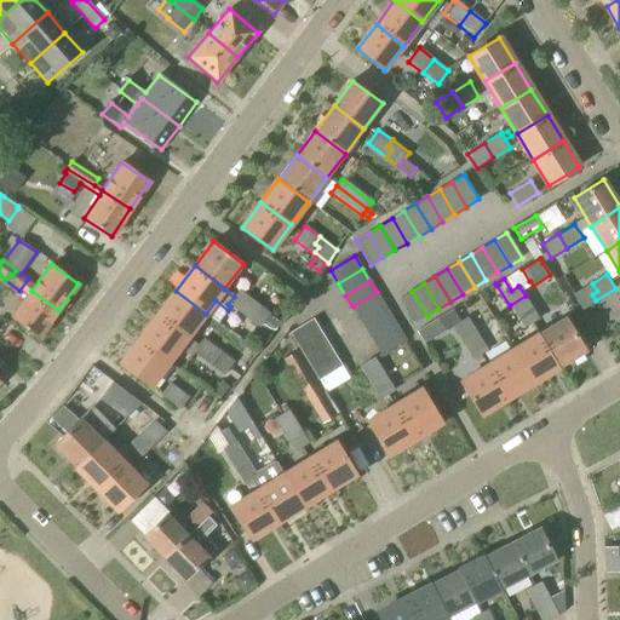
[(581,310),(596,300),(592,294),(597,291),(592,283),(573,296),(581,310)]
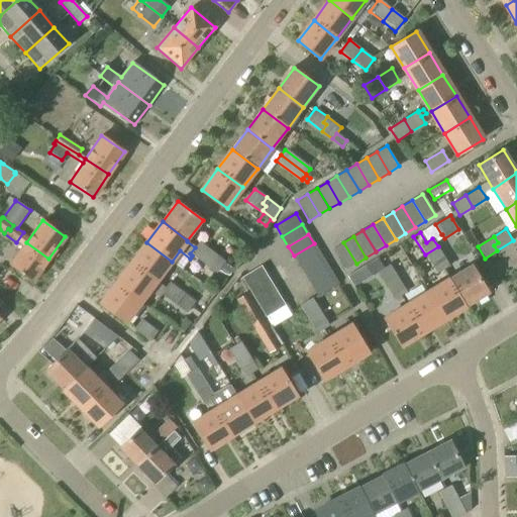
[(195,247),(190,253),(192,255),(203,264),(212,251),(199,241),(195,247)]
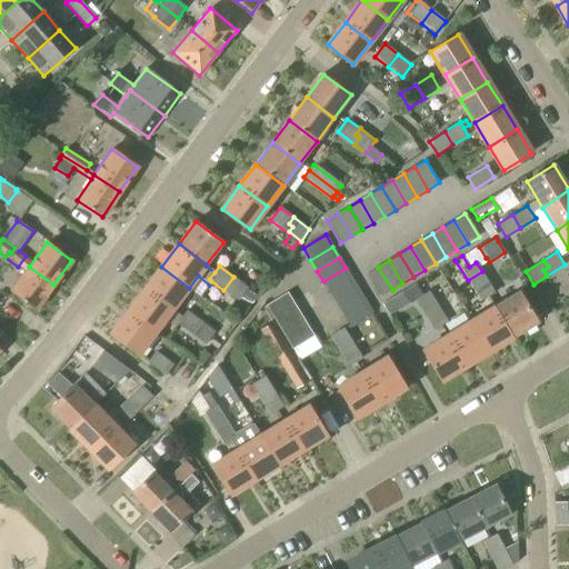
[(36,310),(53,285),(29,267),(11,292),(36,310)]
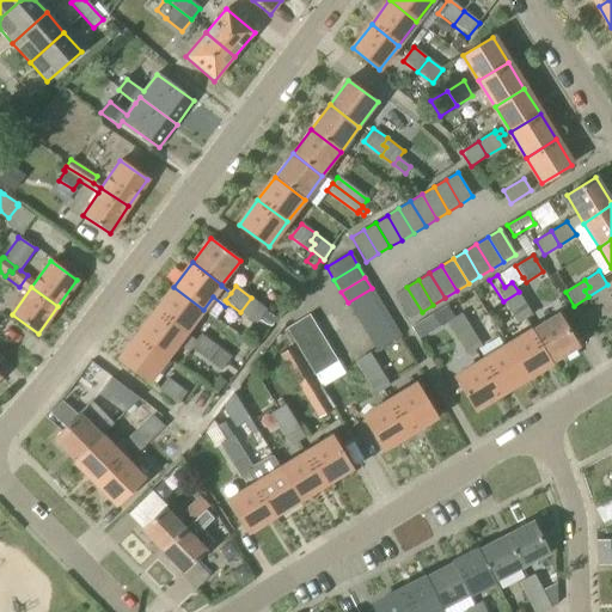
[(187,332),(203,310),(173,287),(157,308),(187,332)]
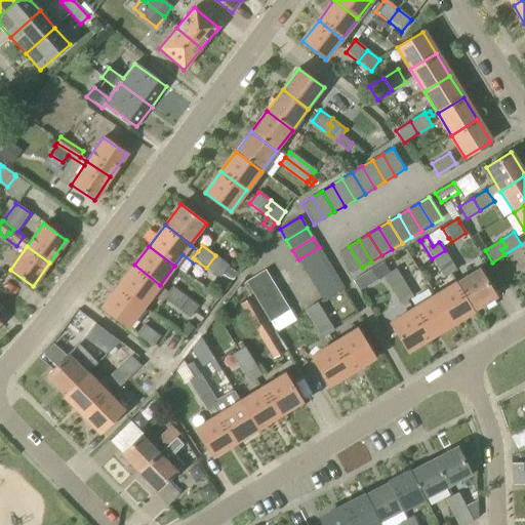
[(351,274),(362,268),(349,246),(338,252),(351,274)]
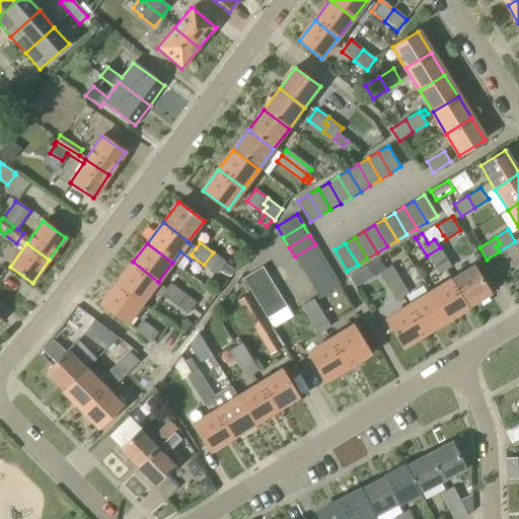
[(301,267),(321,254),(315,244),(295,256),(301,267)]
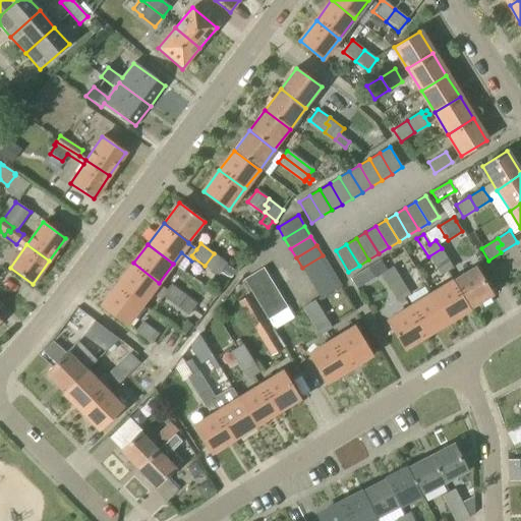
[(442,248),(428,256),(441,276),(453,268),(442,248)]
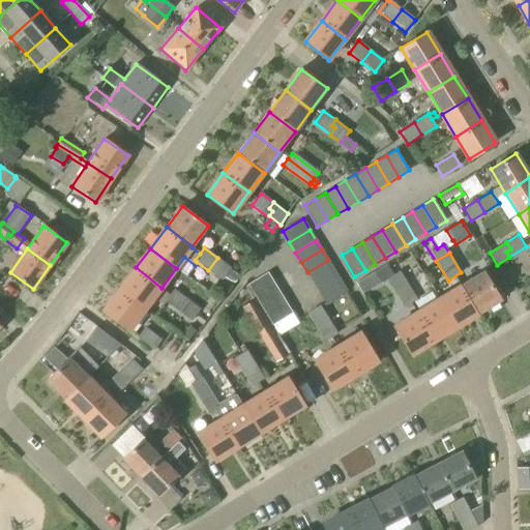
[(231,268),(217,258),(208,270),(222,281),(227,274),(230,269),(231,268)]
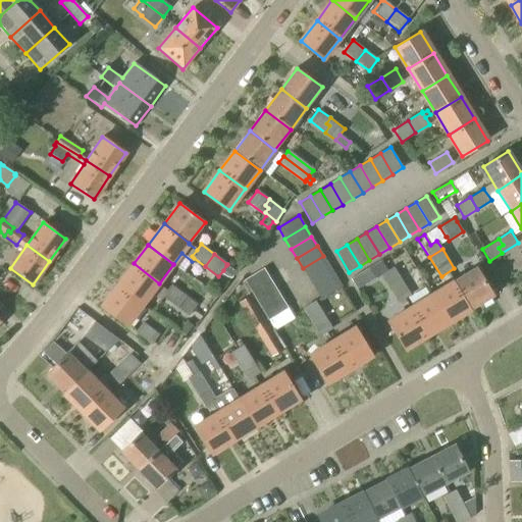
[(309,278),(329,266),(323,256),(303,268),(309,278)]
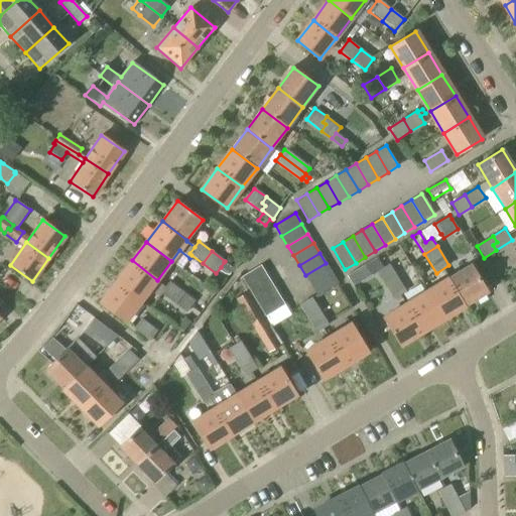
[(142,300),(157,280),(132,260),(117,281),(142,300)]
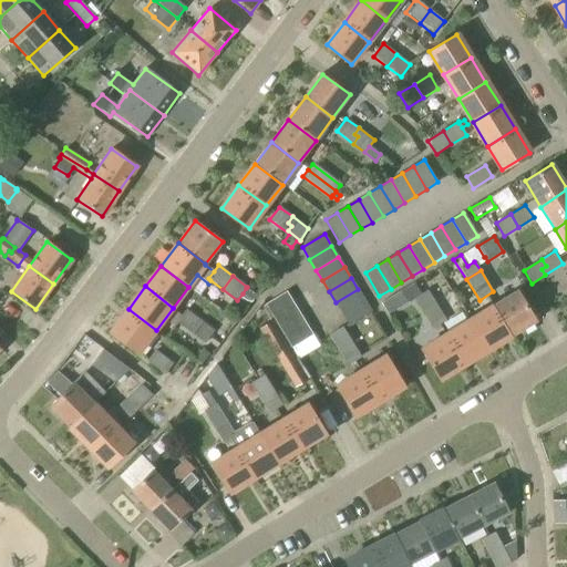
[(342,313),(364,300),(358,289),(336,302),(342,313)]
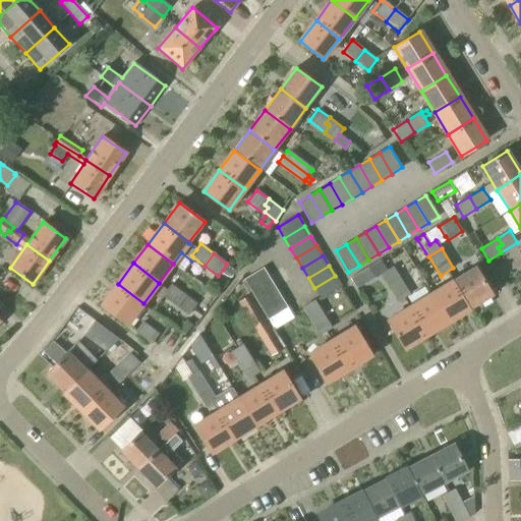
[(389,288),(401,281),(393,267),(381,275),(389,288)]
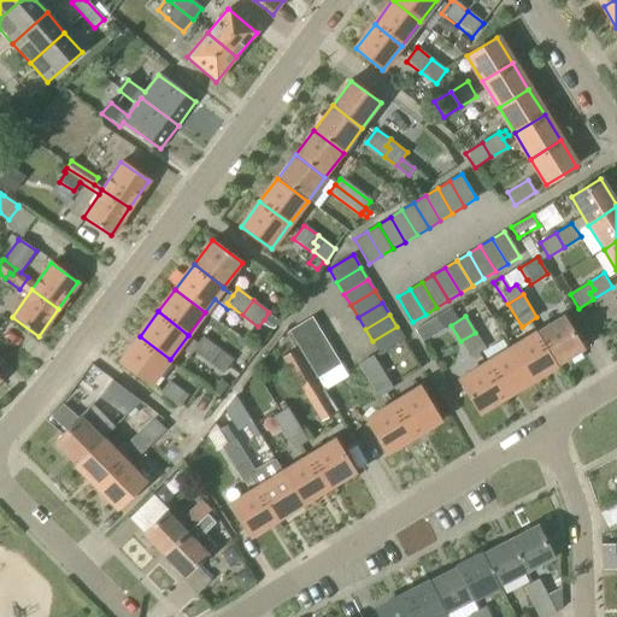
[(538,331),(558,364),(583,348),(563,316),(538,331)]
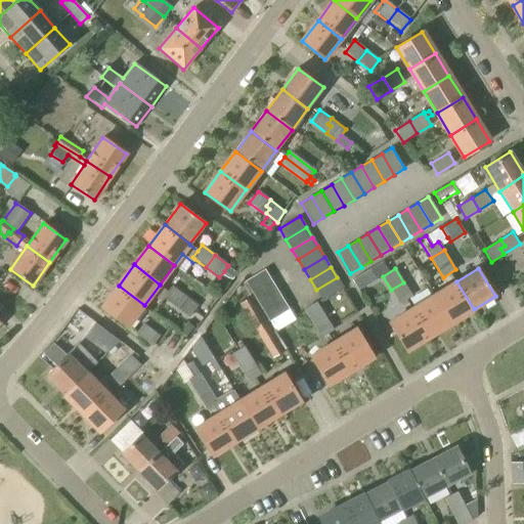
[(251,292),(270,280),(264,270),(245,281),(251,292)]
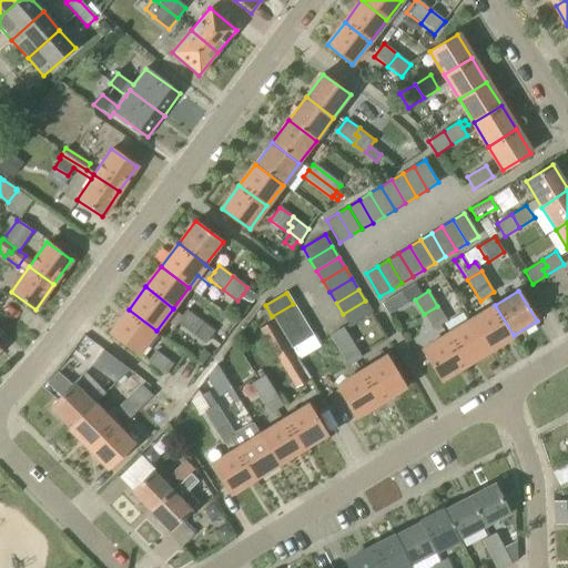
[(392,297),(382,304),(388,315),(398,308),(392,297)]
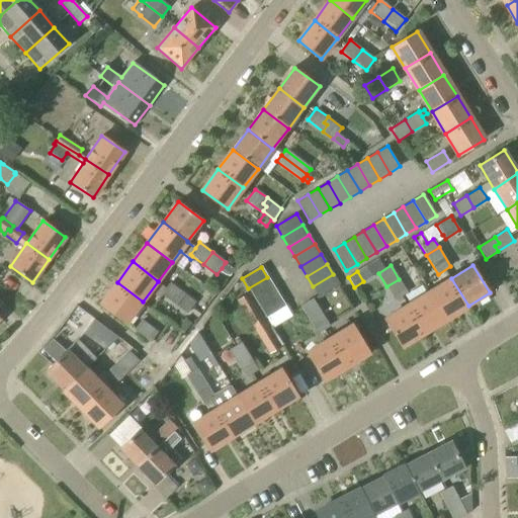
[(333,274),(313,286),(319,296),(339,284),(333,274)]
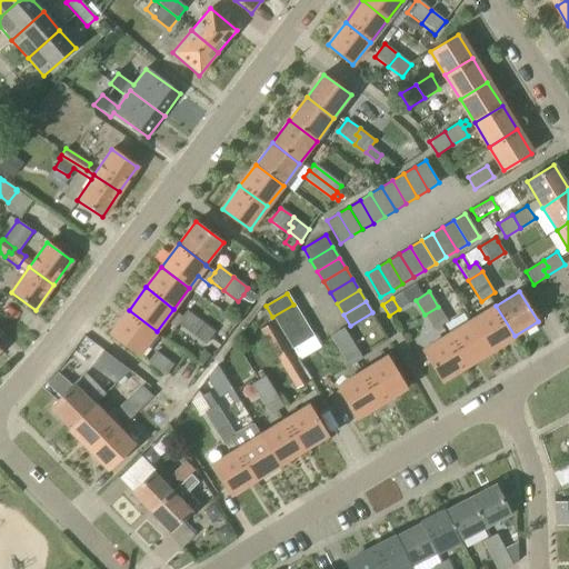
[(279,327),(300,315),(293,305),(272,317),(279,327)]
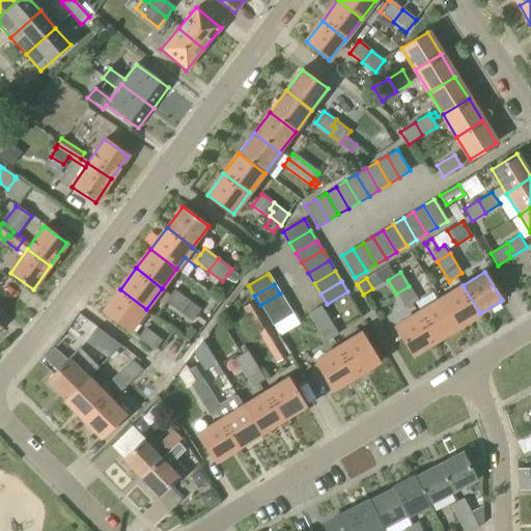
[(457,328),(480,313),(463,285),(440,299),(457,328)]
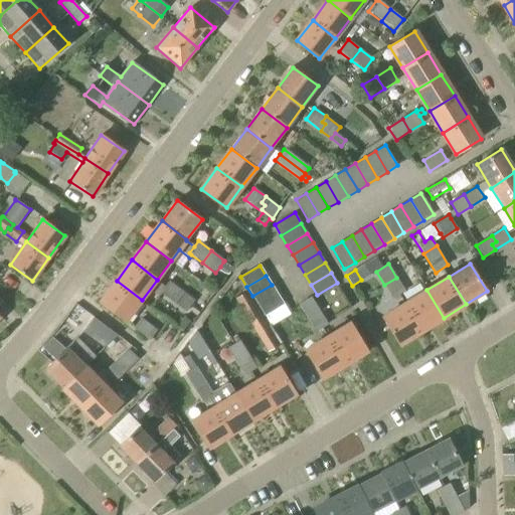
[(396,278),(384,285),(392,298),(404,291),(396,278)]
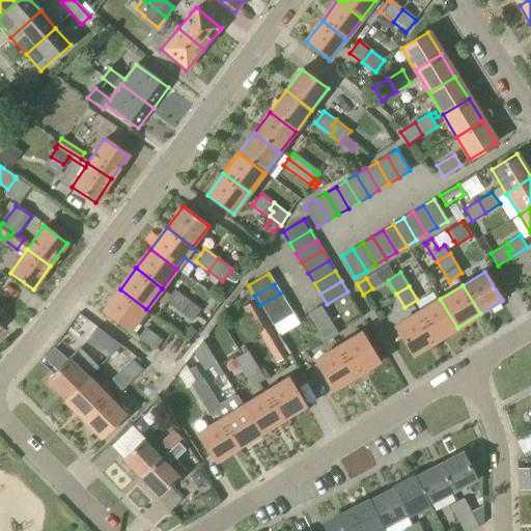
[(129,331),(146,309),(120,289),(103,311),(129,331)]
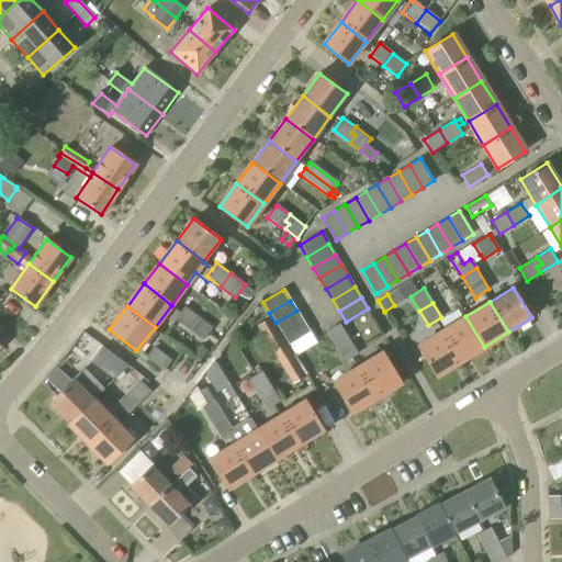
[(189,329),(198,317),(183,306),(175,318),(189,329)]
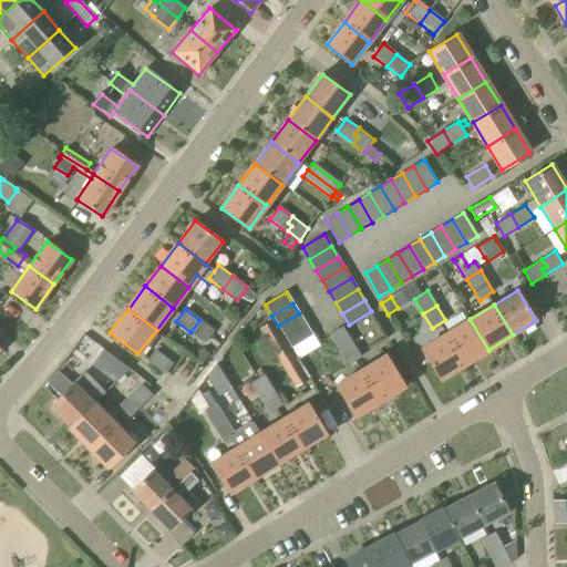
[(226,311),(217,337),(229,340),(238,316),(226,311)]
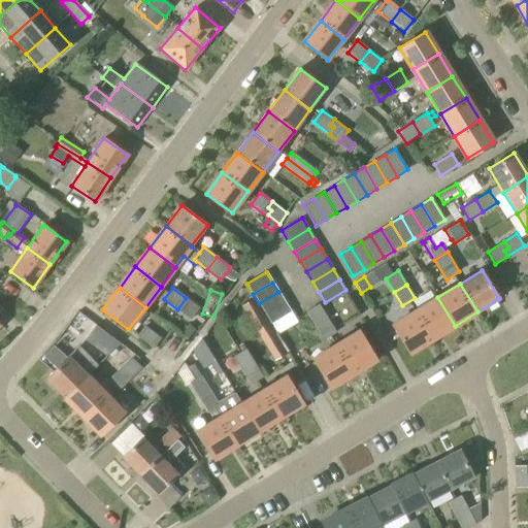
[(264,314),(284,301),(278,292),(259,303),(264,314)]
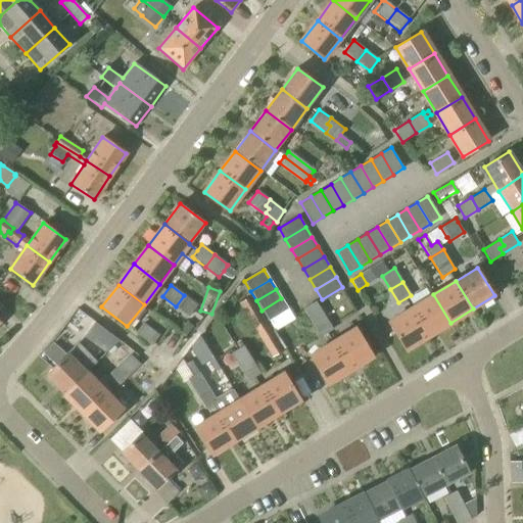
[(428,336),(450,323),(433,294),(411,308),(428,336)]
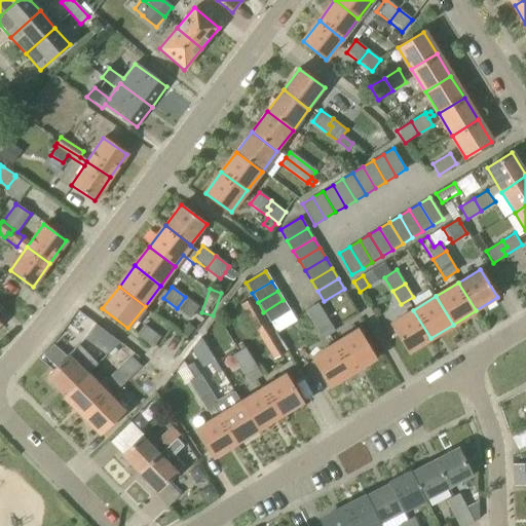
[(185,297),(177,308),(189,318),(198,307),(185,297)]
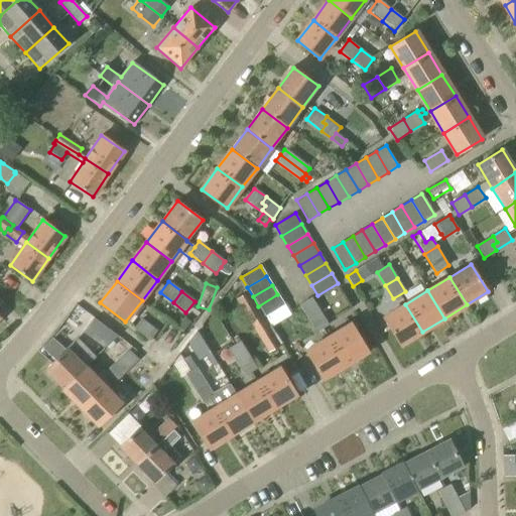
[(267,353),(279,346),(257,309),(247,292),(235,299),(245,317),(267,353)]
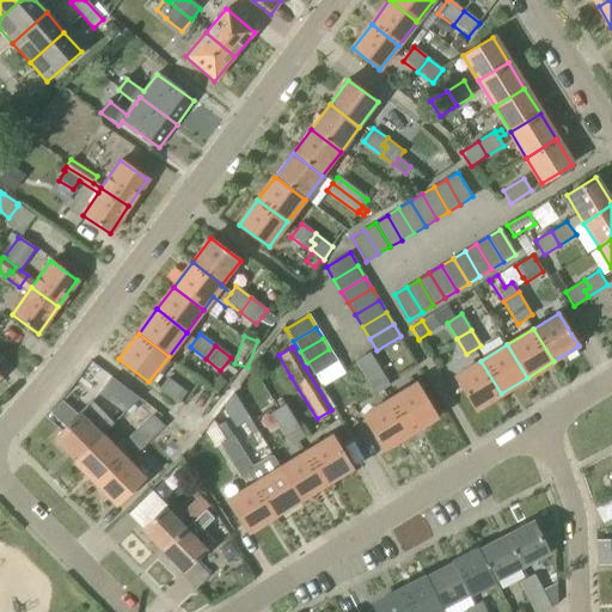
[(329,349),(306,363),(314,375),(336,361),(329,349)]
